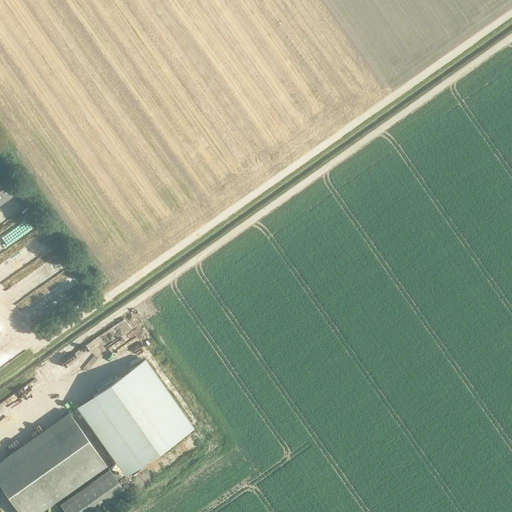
[(0,177),(0,202),(13,193),(1,177),(0,177)]
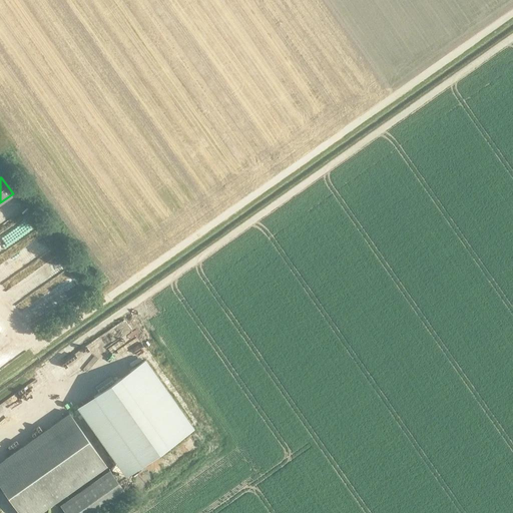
[(18,222),(23,233),(30,230),(25,219),(18,222)]
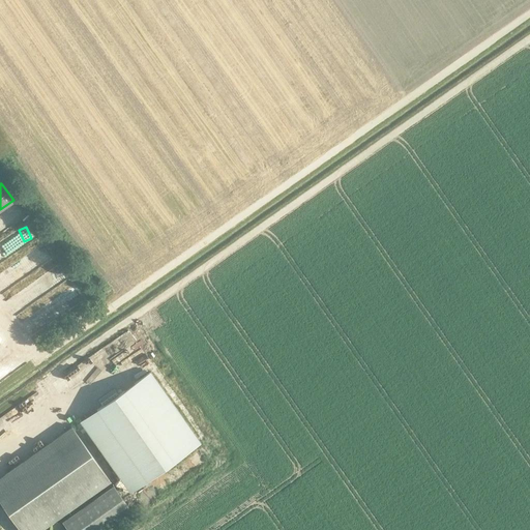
[(32,271),(49,259),(41,248),(24,260),(32,271)]
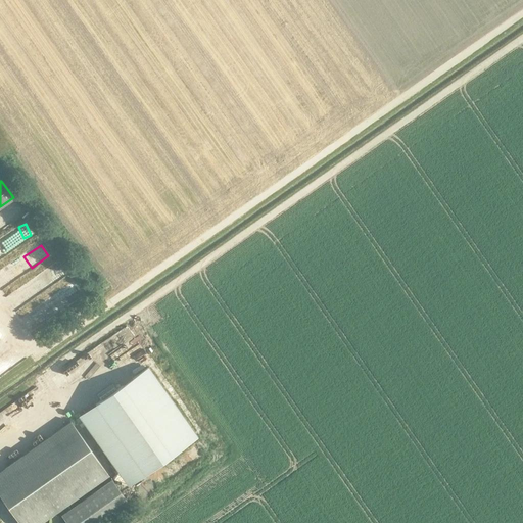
[(8,295),(16,307),(59,280),(52,268),(41,275),(40,274),(8,295)]
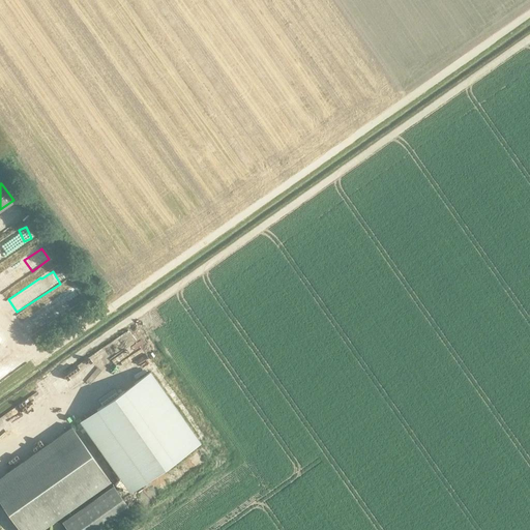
[(69,285),(61,292),(71,304),(80,298),(69,285)]
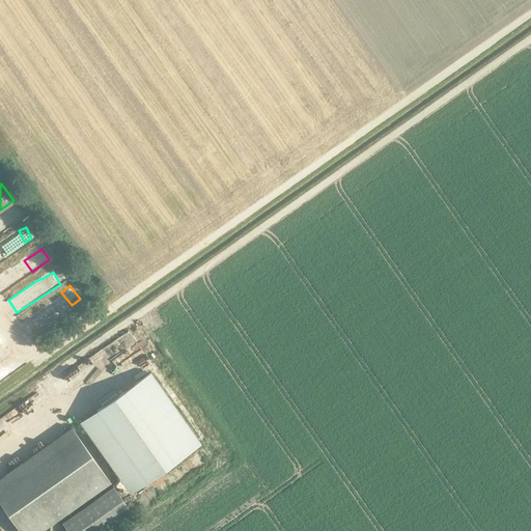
[(96,411),(146,481),(199,444),(149,373),(118,395),(114,390),(99,401),(103,407),(96,411)]
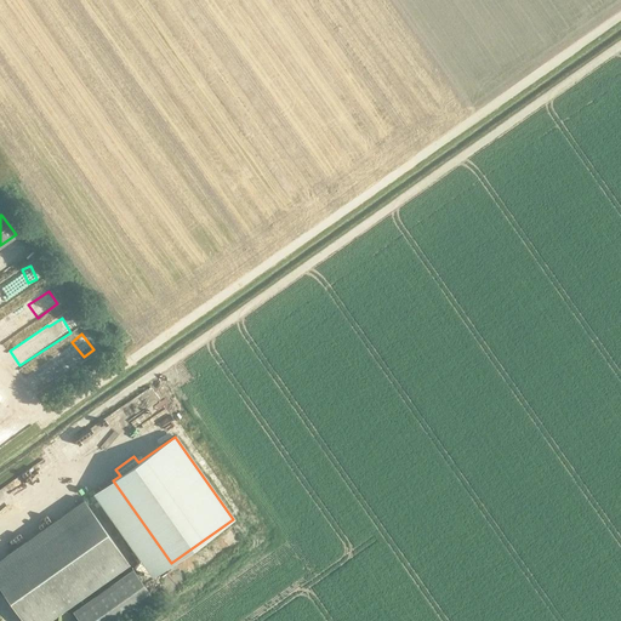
[(84,501),(0,560),(0,587),(23,620),(46,620),(129,563),(84,501)]
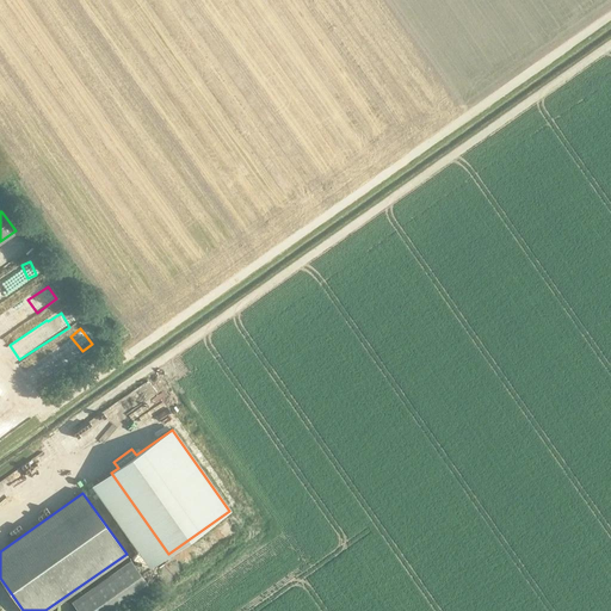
[(119,610),(150,590),(130,560),(72,602),(78,610),(119,610)]
